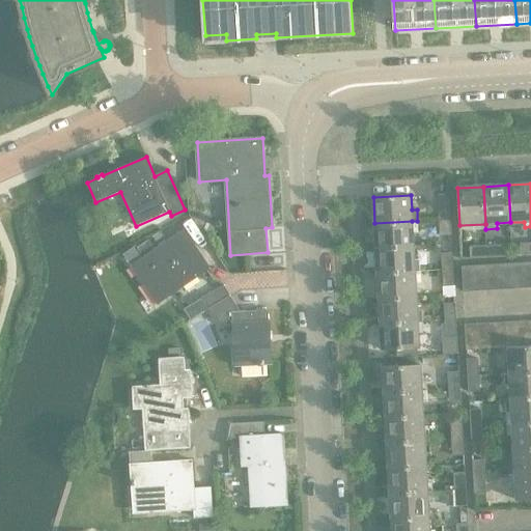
[(439,202),(440,219),(451,219),(450,202),(439,202)]
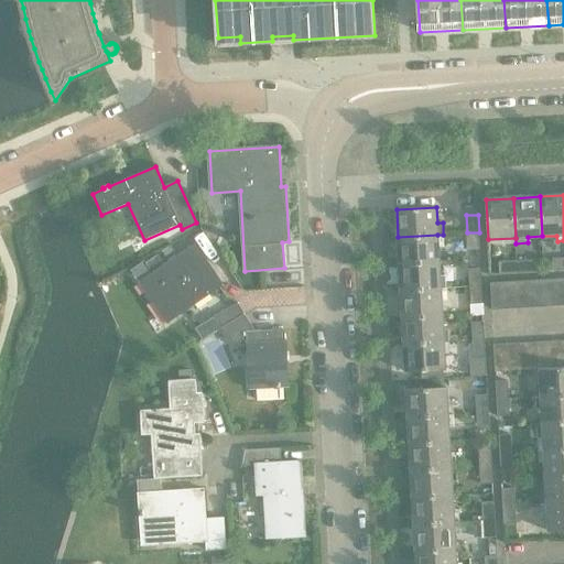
[(479,232),(467,232),(467,250),(479,250),(479,232)]
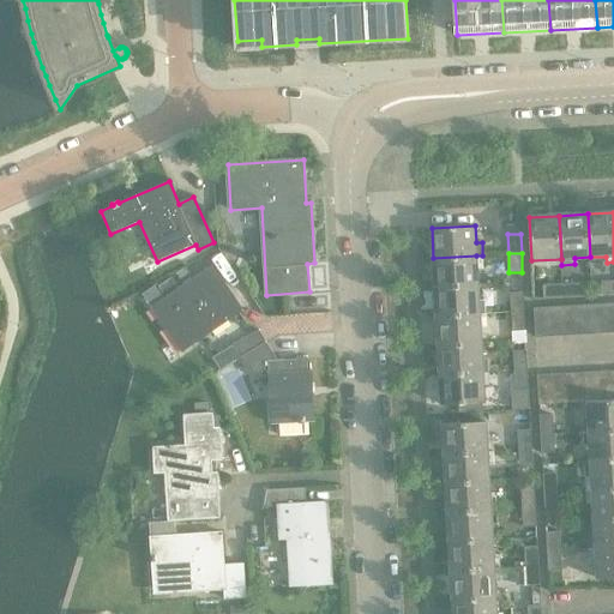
[(476,256),(433,258),(435,288),(479,284),(476,256)]
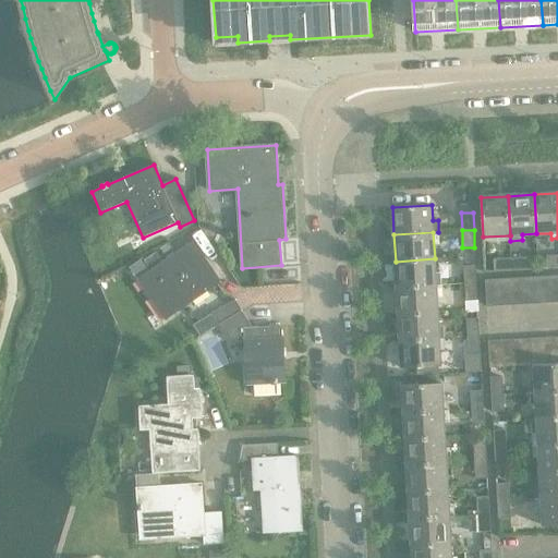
[(193,242),(138,279),(166,319),(220,281),(193,242)]
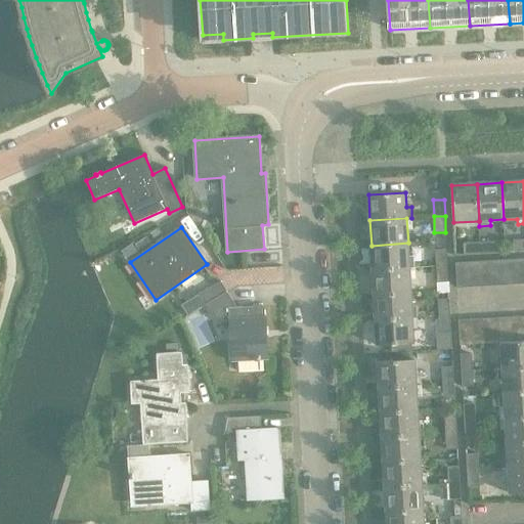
[(146,237),(135,245),(141,254),(153,247),(146,237)]
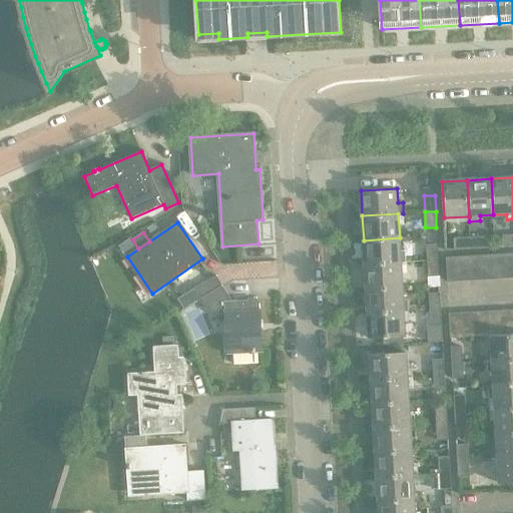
[(512,245),(512,234),(503,235),(503,246),(512,245)]
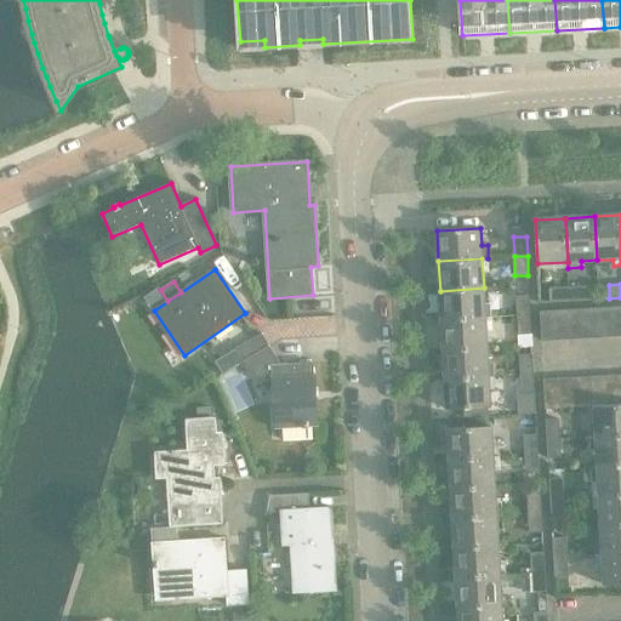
[(588,286),(569,288),(570,301),(590,300),(588,286)]
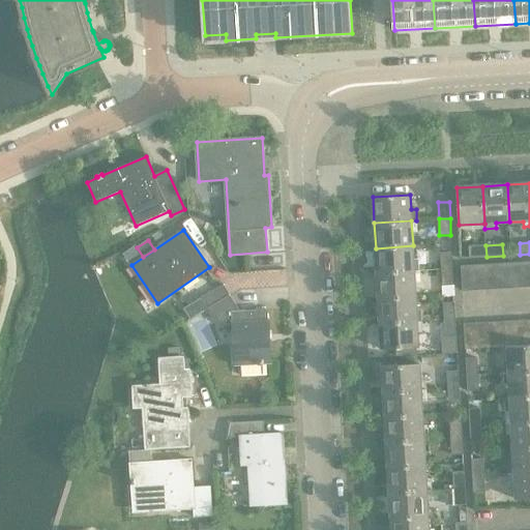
[(413,245),(376,248),(377,273),(414,271),(413,245)]
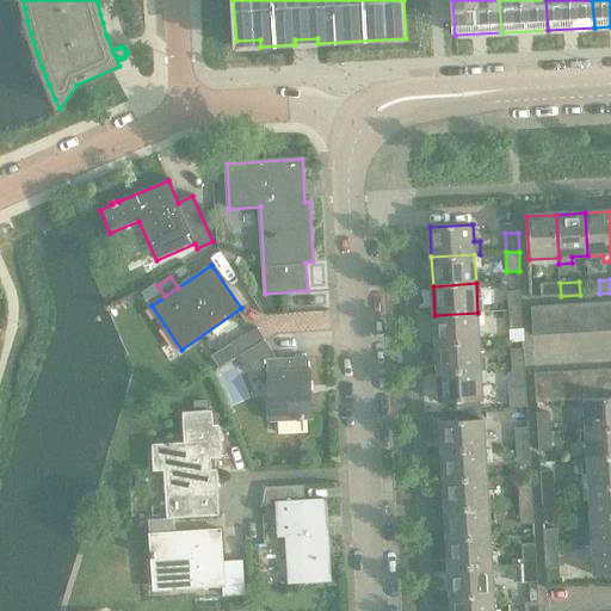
[(561,296),(560,283),(541,284),(542,297),(561,296)]
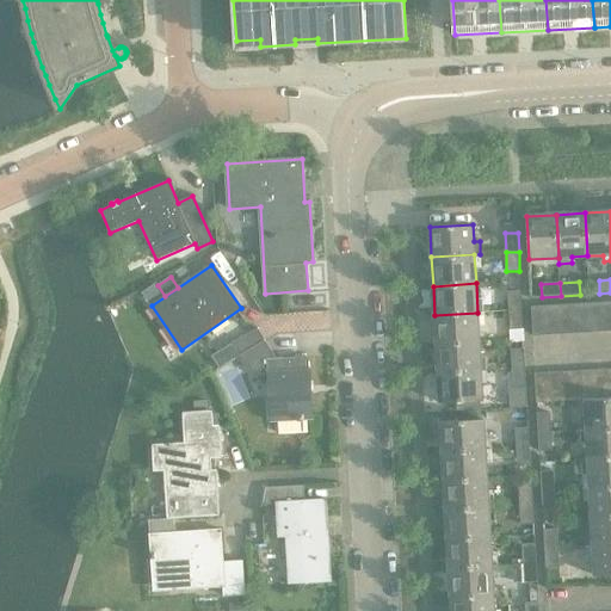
[(154,284),(142,292),(152,306),(164,297),(154,284)]
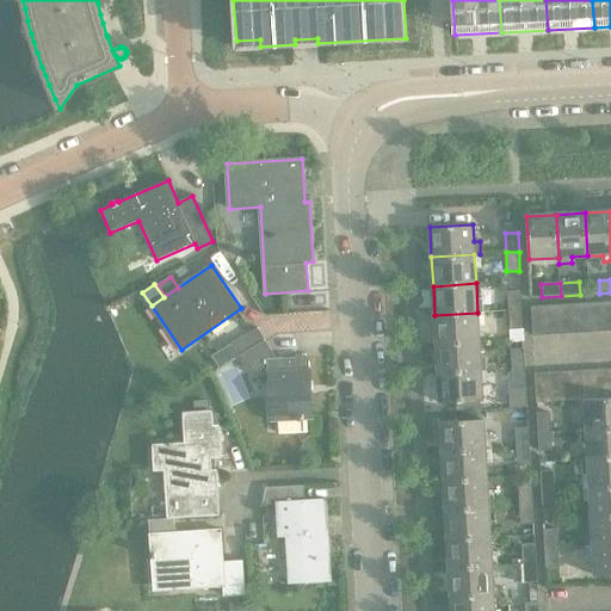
[(507,291),(508,310),(522,309),(520,290),(507,291)]
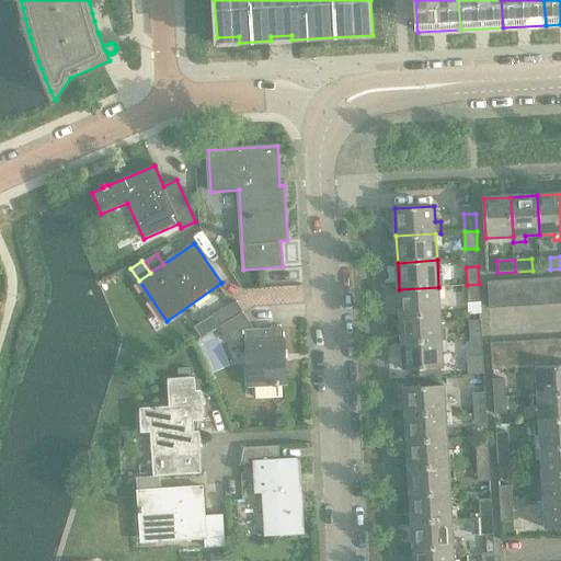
[(553,277),(540,278),(541,305),(554,305),(553,277)]
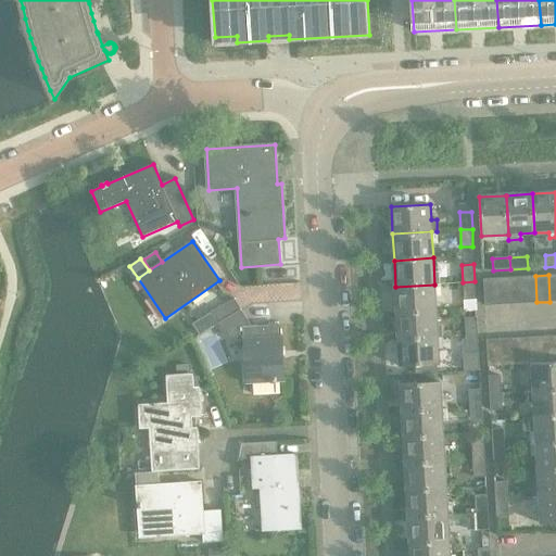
[(535,276),(522,277),(523,303),(536,302),(535,276)]
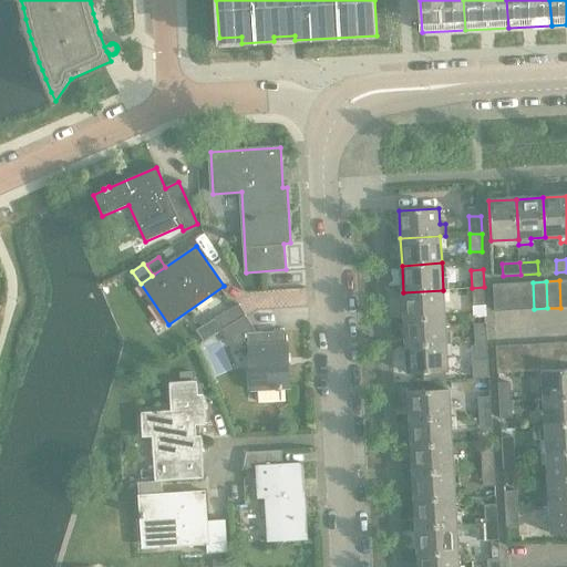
[(519,282),(506,284),(507,310),(521,310),(519,282)]
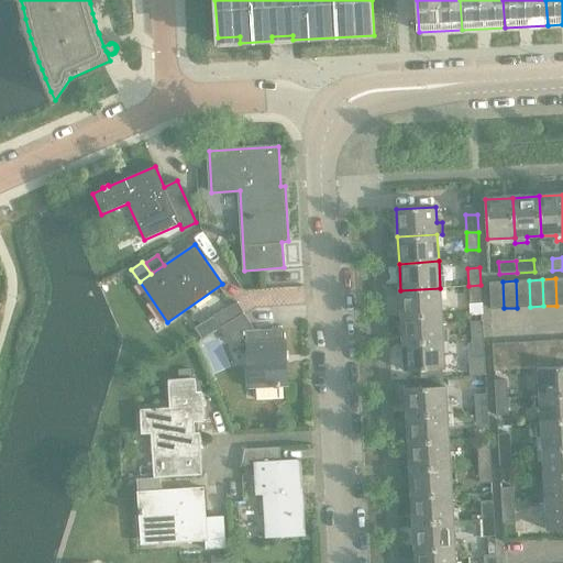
[(529,280),(516,280),(517,308),(530,307),(529,280)]
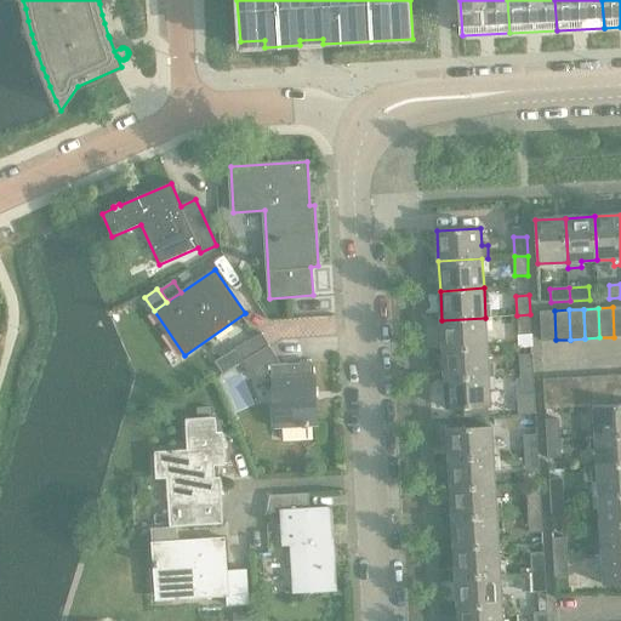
[(556,340),(554,311),(540,312),(541,341),(556,340)]
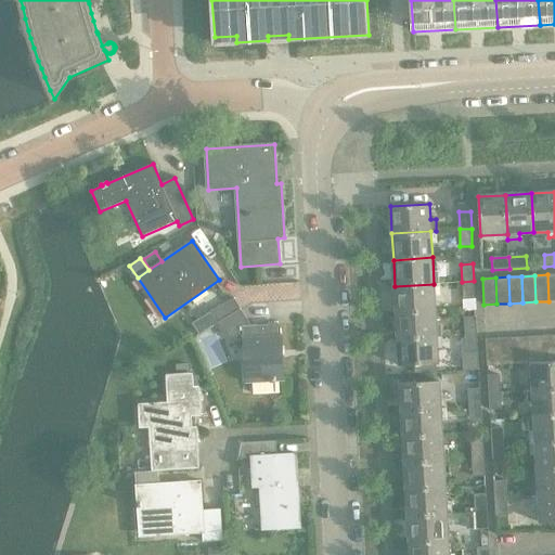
[(474,281),(462,282),(463,299),(475,298),(474,281)]
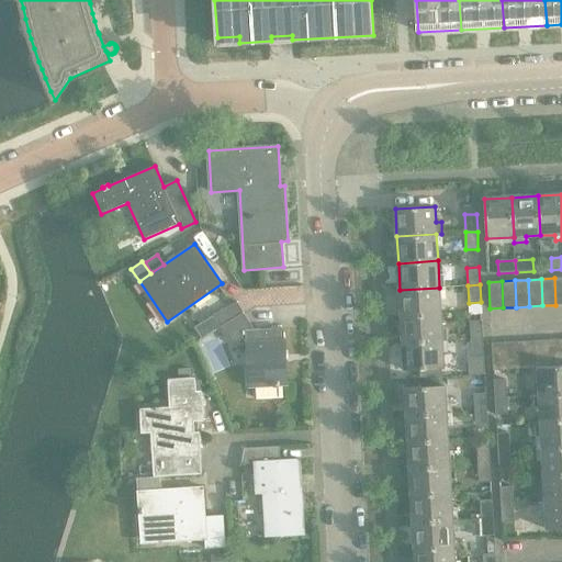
[(439,288),(400,290),(401,316),(441,314),(439,288)]
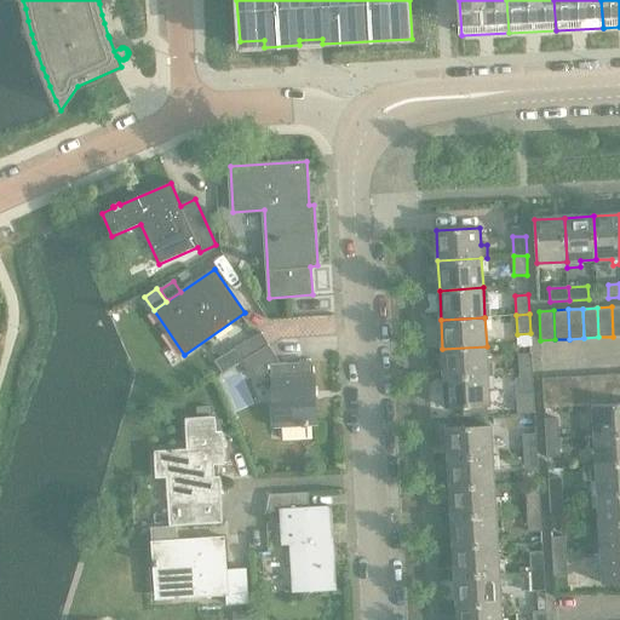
[(236,350),(242,361),(269,345),(262,333),(235,349),(236,350)]
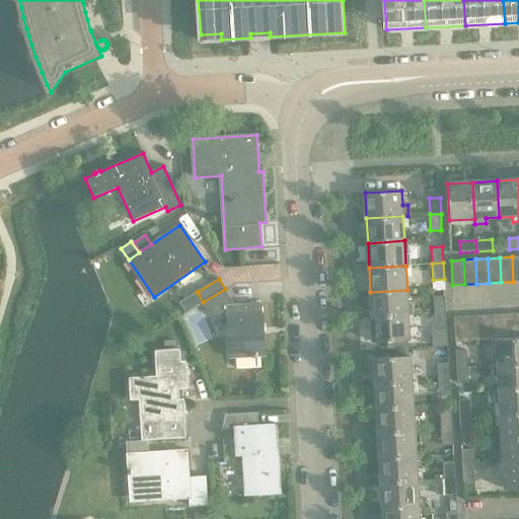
[(203,302),(203,303),(211,317),(228,316),(230,358),(236,358),(237,368),(262,367),(261,357),(265,356),(262,303),(234,305),(225,289),(203,302)]
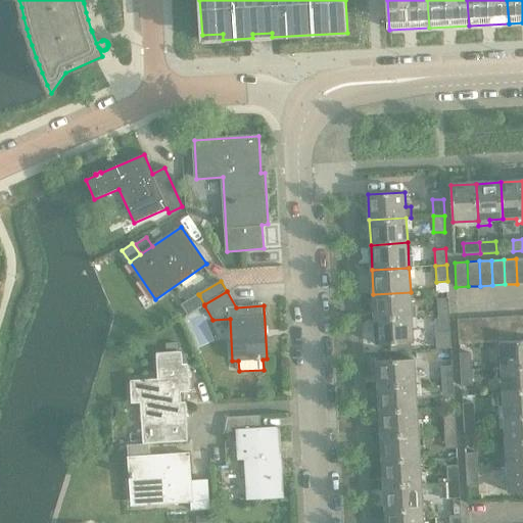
[(411,292),(373,294),(375,320),(412,317),(411,292)]
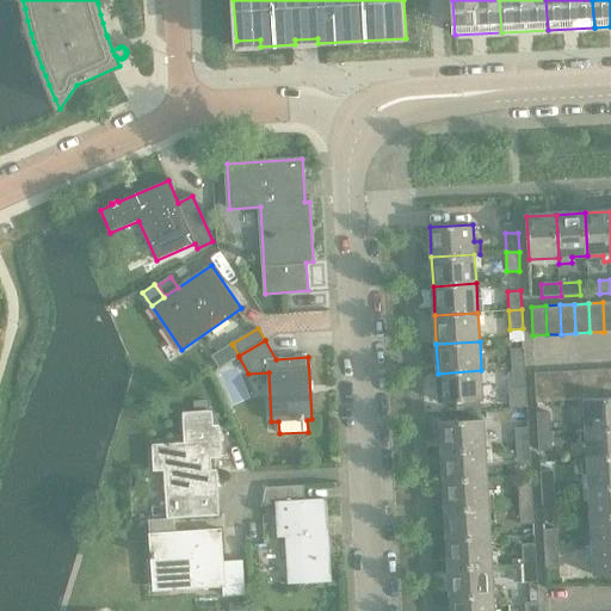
[(233,345),(214,356),(221,366),(239,357),(239,356),(233,345)]
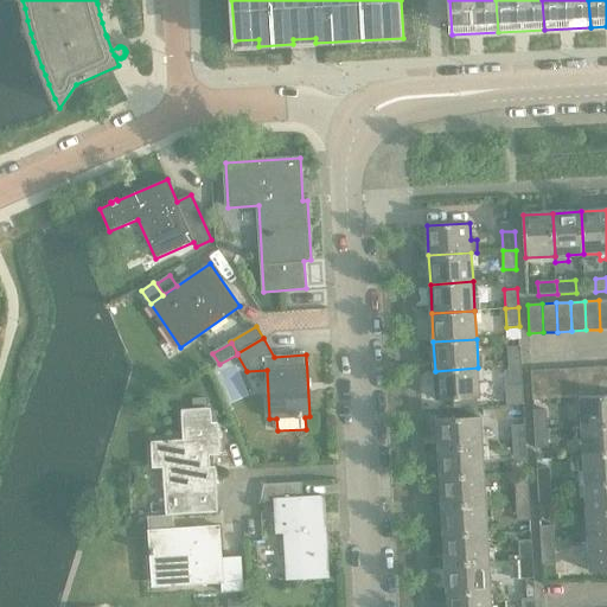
[(508,347),(509,366),(522,365),(521,346),(508,347)]
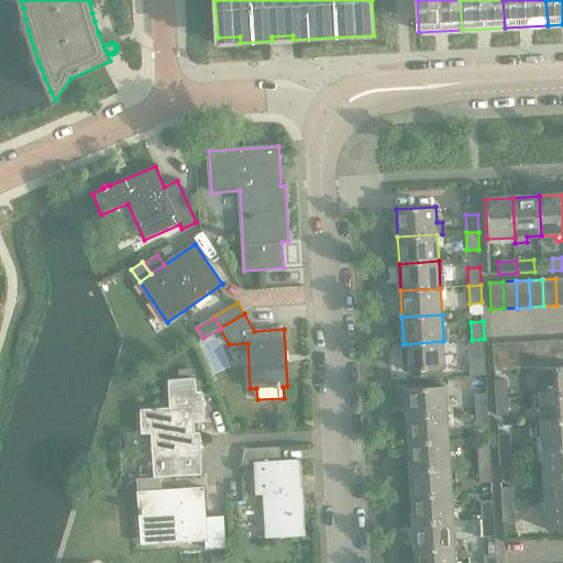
[(484,339),(472,340),(473,357),(485,356),(484,339)]
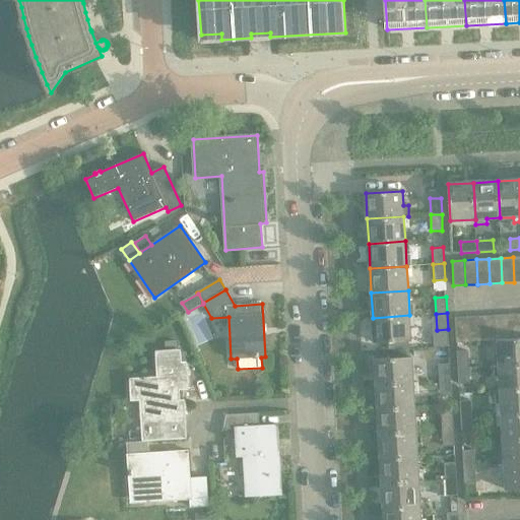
[(409,315),(373,318),(374,343),(387,342),(408,341),(410,341),(409,315)]
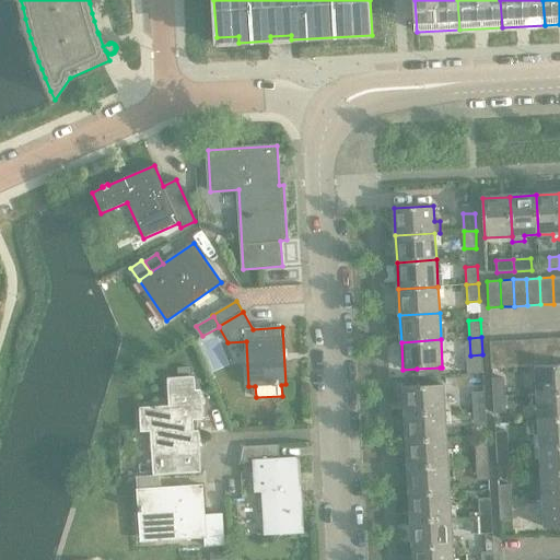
[(543,339),(529,340),(532,366),(536,366),(545,366),(543,339)]
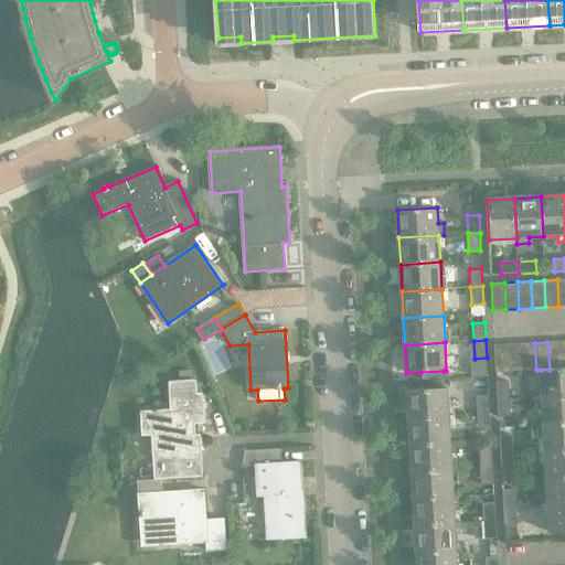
[(561,342),(547,342),(550,370),(563,369),(561,342)]
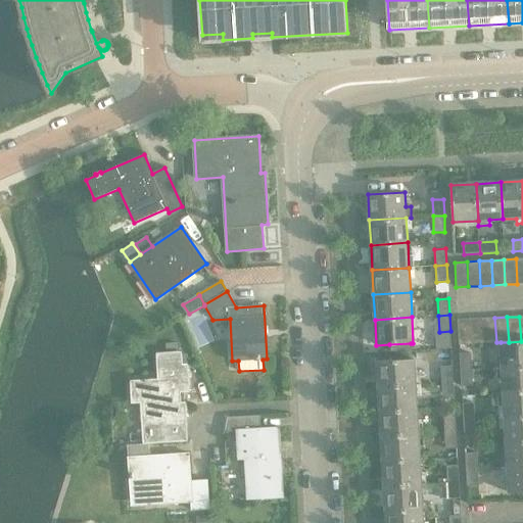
[(494,318),(482,319),(483,343),(496,342),(494,318)]
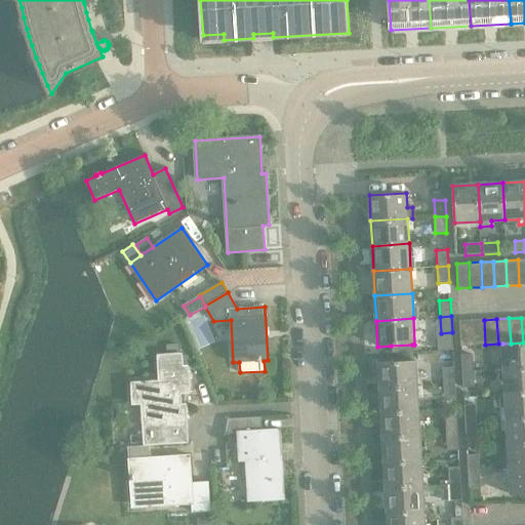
[(473,346),(472,320),(459,321),(461,346),(473,346)]
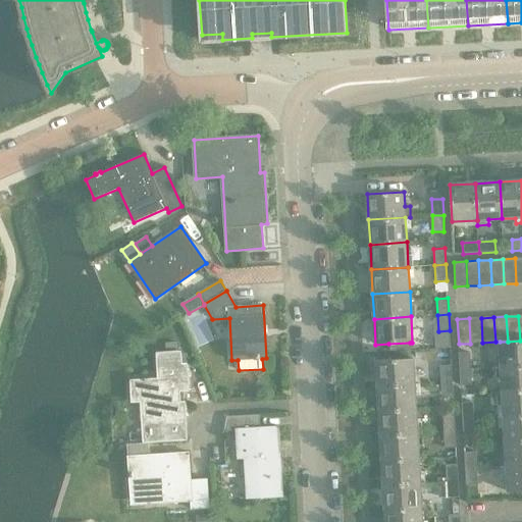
[(481,318),(469,318),(470,344),(482,343),(481,318)]
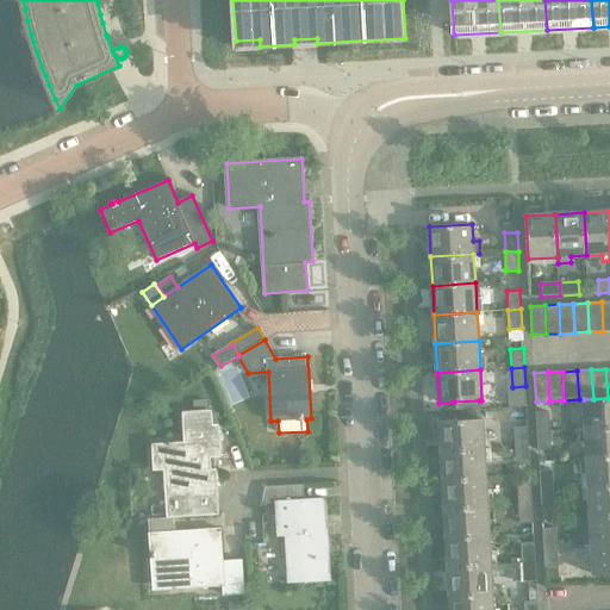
[(593,399),(584,399),(585,429),(609,428),(609,397),(608,398),(593,399)]
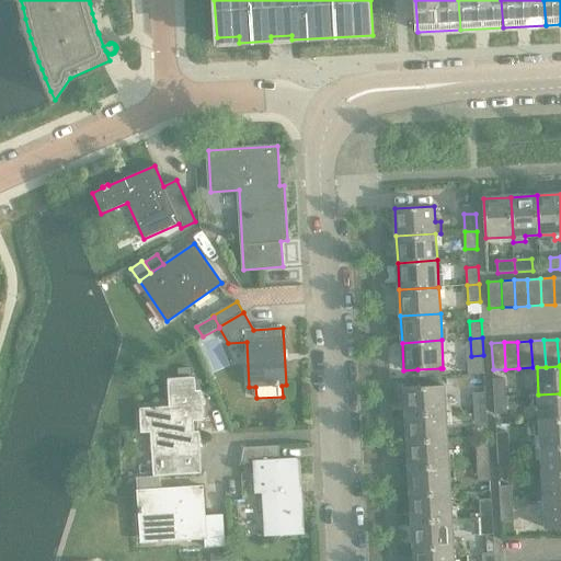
[(191,368),(178,369),(178,379),(191,378),(191,368)]
